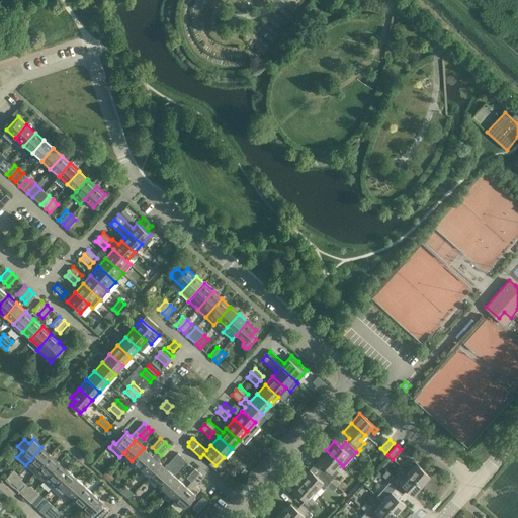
[(41,447),(30,460),(25,465),(34,473),(38,467),(51,454),(41,447)]
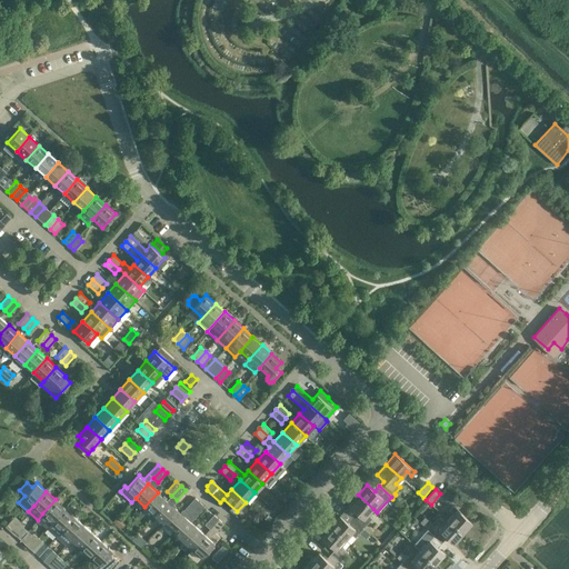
[(167,500),(158,492),(145,507),(155,515),(167,500)]
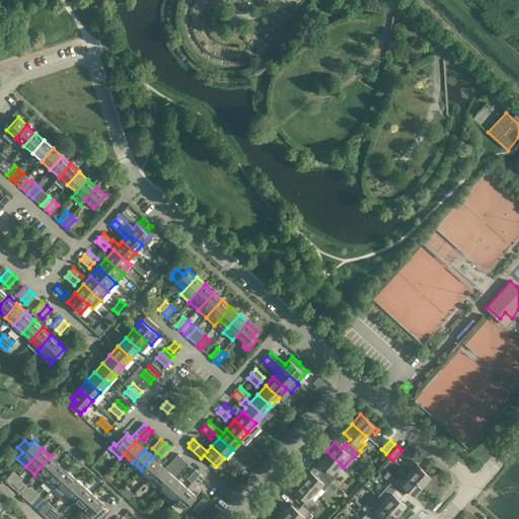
[(341,464),(326,451),(317,461),(324,467),(320,471),(331,482),(336,485),(339,482),(335,478),(340,472),(336,469),(341,464)]
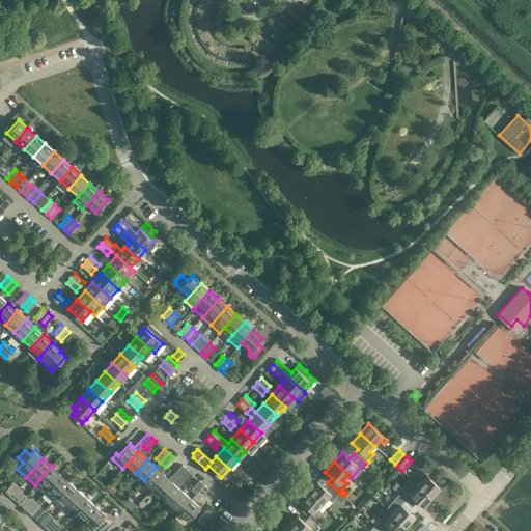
[(169,479),(165,475),(152,488),(162,497),(187,469),(182,465),(174,474),(169,479)]
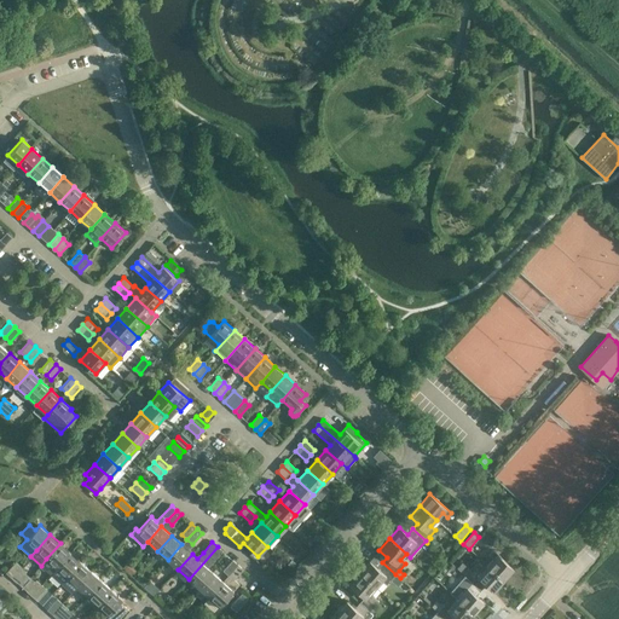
[(61,543),(46,559),(41,566),(51,574),(57,568),(70,553),(61,543)]
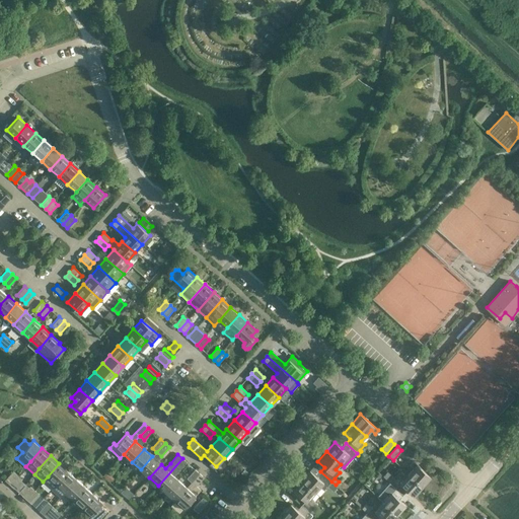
[(161,464),(152,456),(141,469),(149,477),(161,464)]
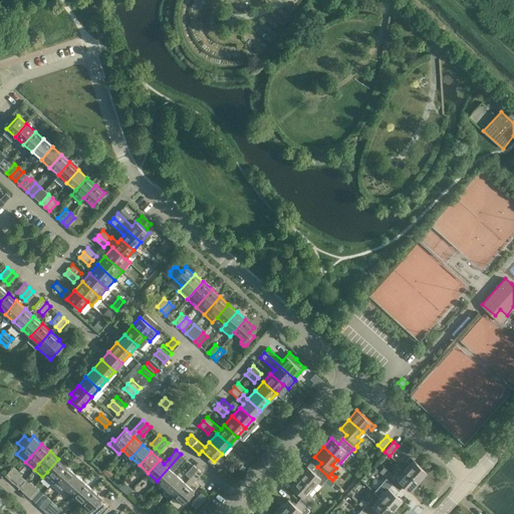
[(181,454),(157,481),(165,488),(177,475),(173,472),(177,466),(185,458),(181,454)]
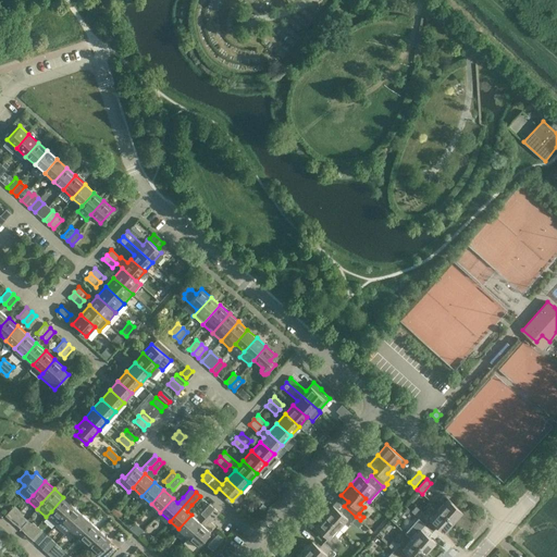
[(444,503),(438,508),(454,522),(462,511),(443,495),(440,499),(444,503)]
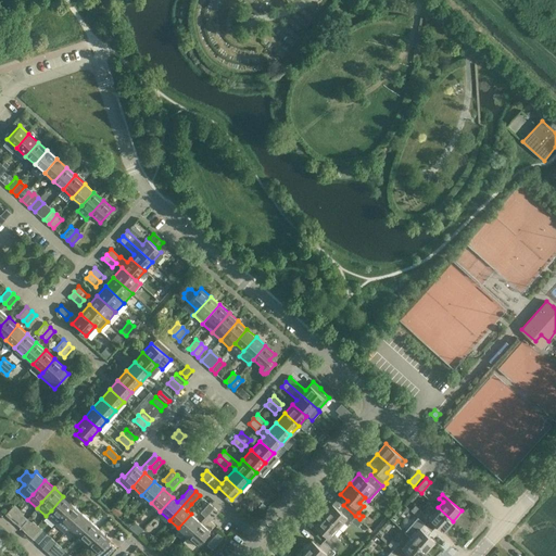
[(63,496),(51,510),(46,516),(55,525),(60,519),(73,505),(63,496)]
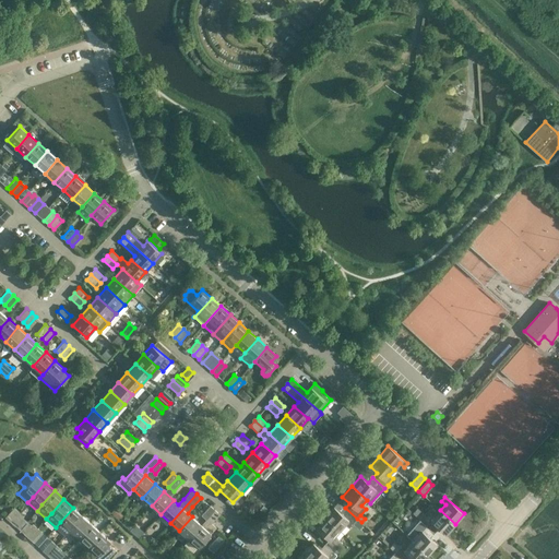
[(201,525),(192,516),(179,531),(189,539),(215,510),(211,507),(201,516),(205,520),(201,525)]
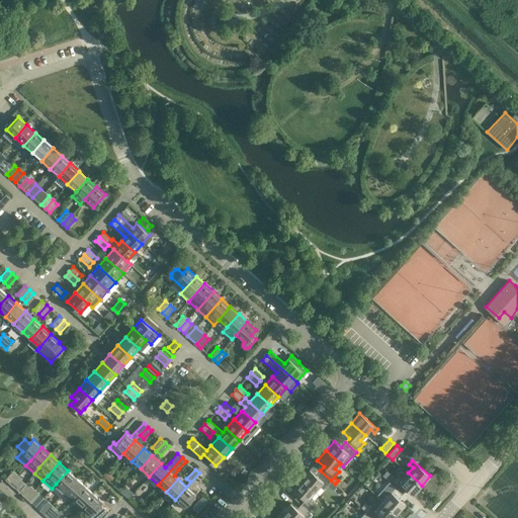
[(309,469),(300,479),(315,492),(320,486),(324,489),(331,481),(320,470),(316,476),(309,469)]
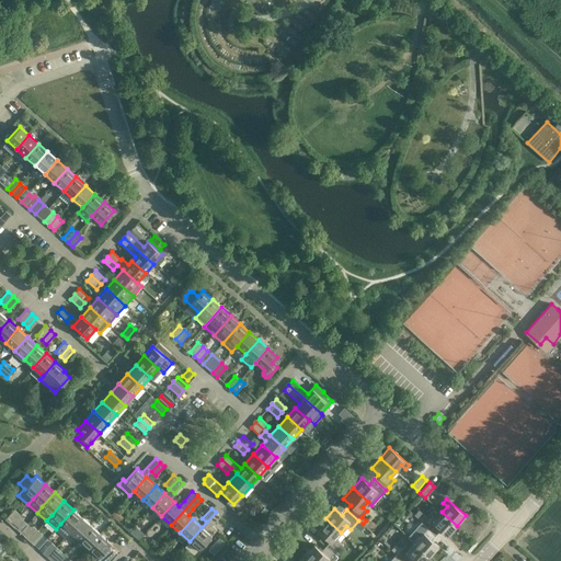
[(419,508),(414,514),(424,522),(428,516),(419,508)]
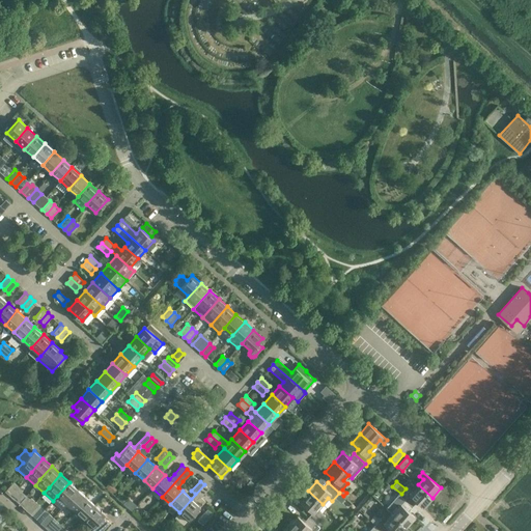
[(9,495),(18,486),(14,482),(5,491),(9,495)]
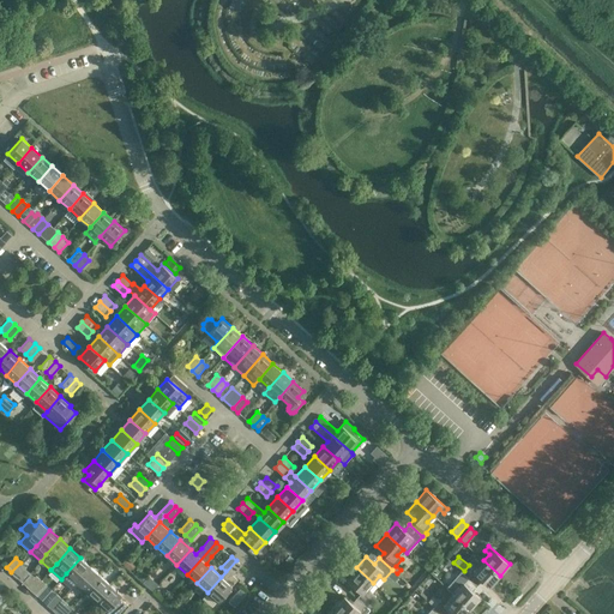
[(80,558),(66,573),(61,579),(71,588),(77,582),(90,566),(80,558)]
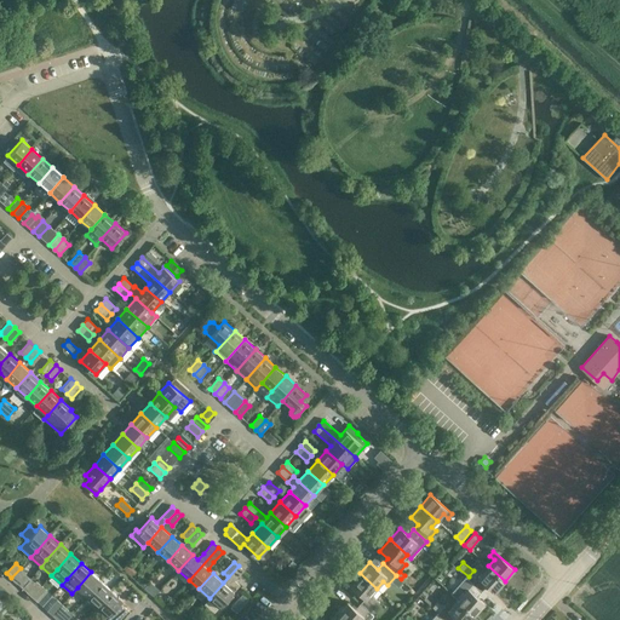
[(239,566),(210,598),(220,608),(240,585),(235,581),(244,570),(239,566)]
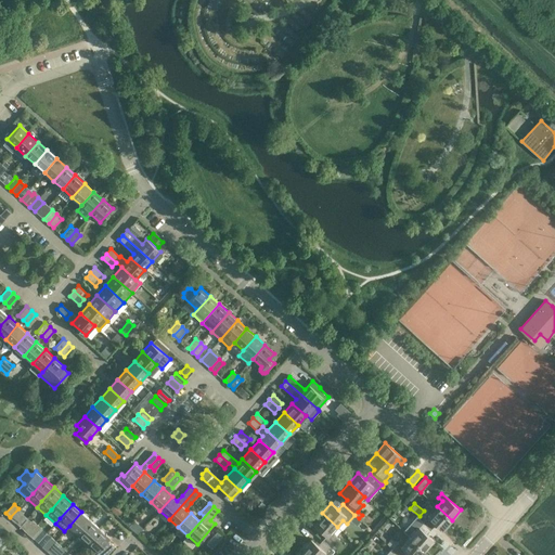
[(427,508),(418,518),(431,529),(436,524),(442,530),(452,520),(437,506),(431,513),(427,508)]
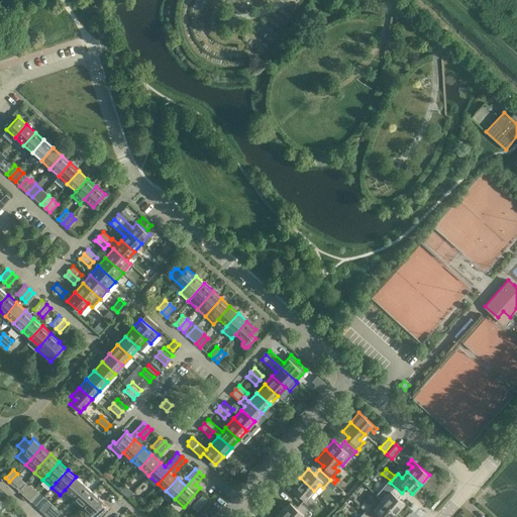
[(9,482),(14,486),(22,477),(17,474),(9,482)]
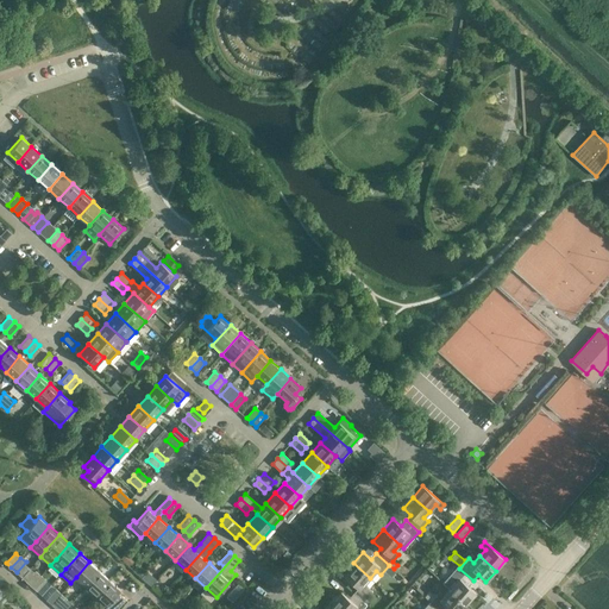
[(89,562),(76,577),(86,586),(100,571),(89,562)]
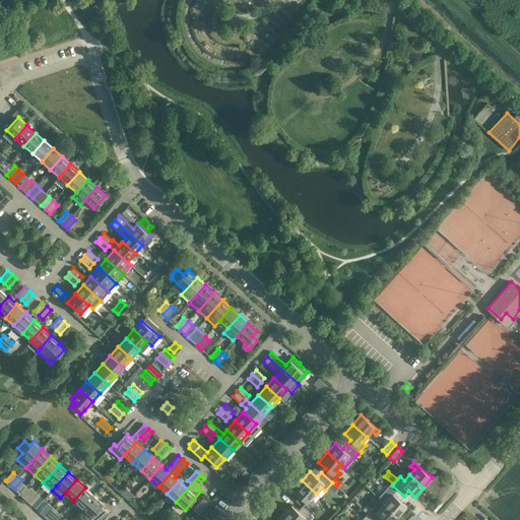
[(316,494),(302,480),(294,490),(306,501),(302,506),(311,513),(318,505),(311,499),(316,494)]
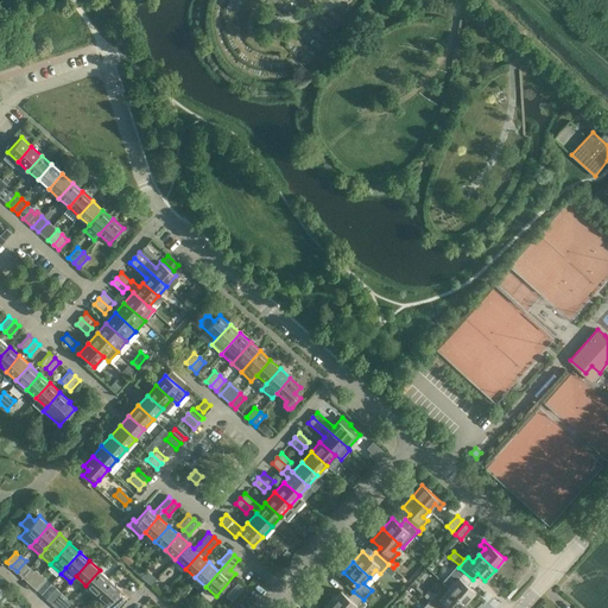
[(455,582),(449,588),(466,603),(475,591),(468,586),(473,580),(458,568),(450,577),(455,582)]
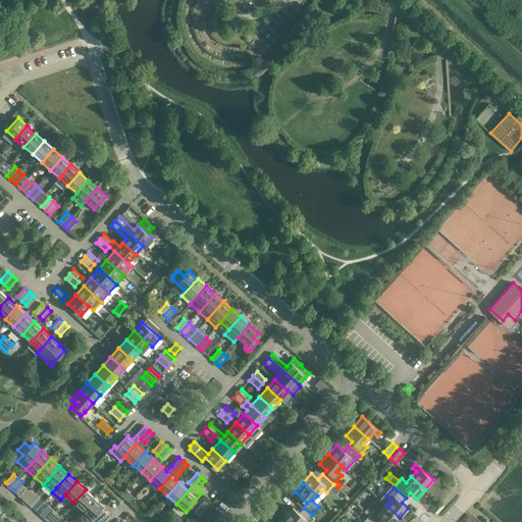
[(27,503),(35,493),(31,489),(22,499),(27,503)]
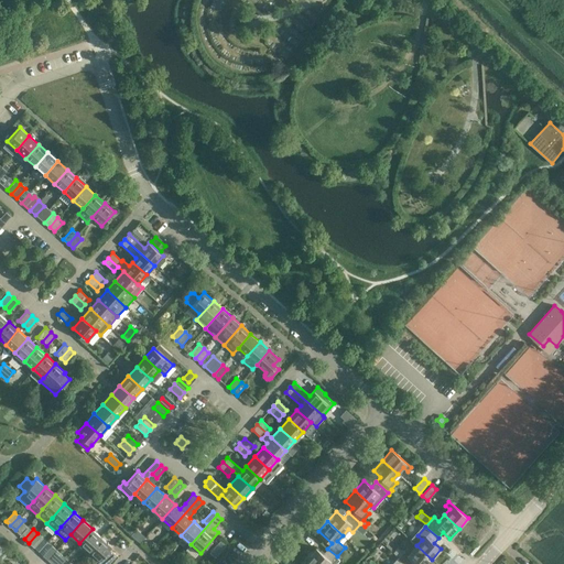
[(93,529),(79,543),(89,551),(101,537),(93,529)]
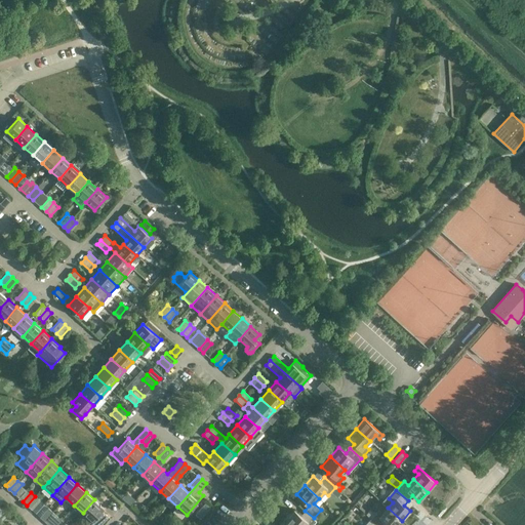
[(27,506),(31,509),(39,499),(35,496),(27,506)]
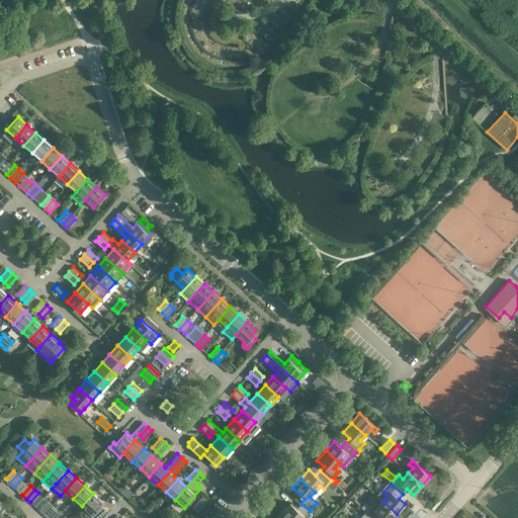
[(35,504),(44,496),(40,493),(33,501),(35,504)]
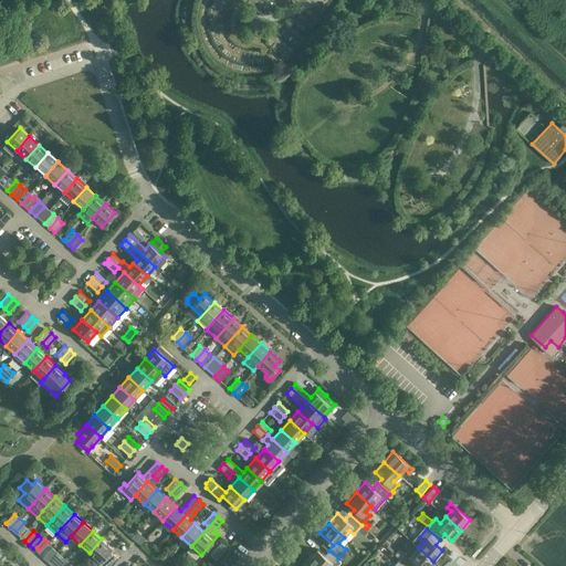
[(102,538),(90,553),(98,562),(95,565),(96,565),(107,565),(116,557),(109,551),(112,547),(102,538)]
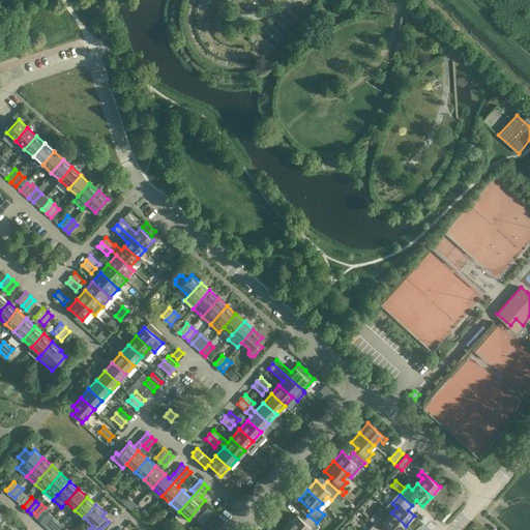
[(45,526),(53,517),(49,512),(40,522),(45,526)]
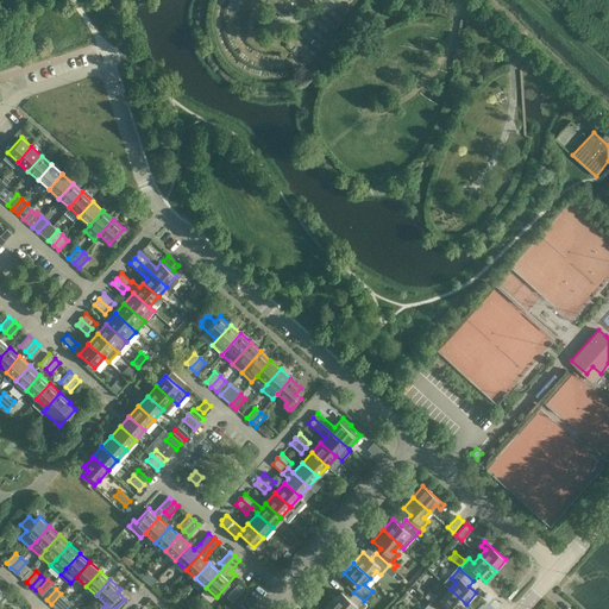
[(439,591),(435,596),(429,590),(426,595),(421,590),(420,592),(431,602),(438,608),(447,608),(449,608),(460,608),(466,604),(450,589),(444,596),(439,591)]
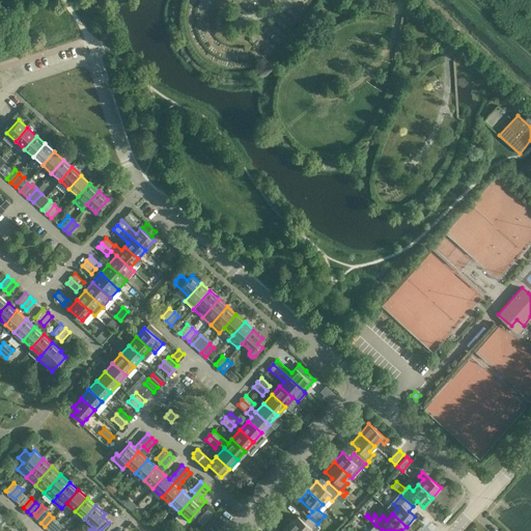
[(297,514),(288,525),(295,530),(315,530),(319,527),(317,524),(308,516),(304,521),(297,514)]
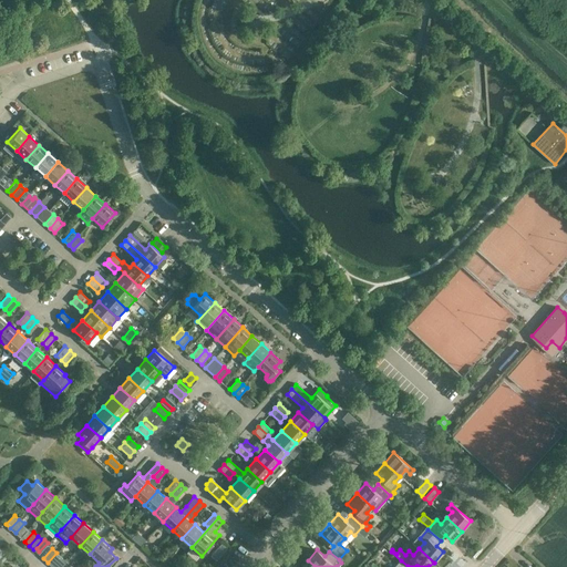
[(48,563),(52,566),(62,557),(57,553),(48,563)]
